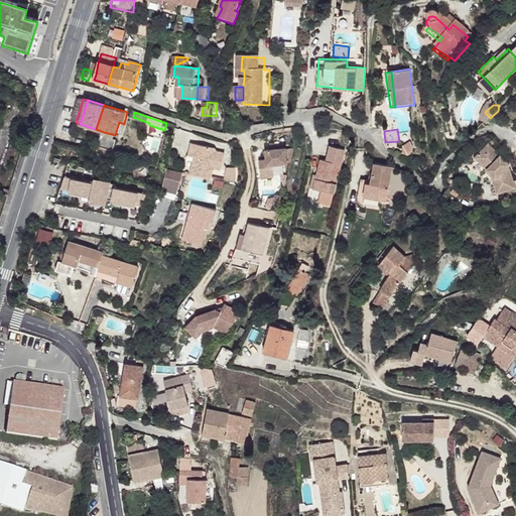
[(115,135),(104,132),(99,146),(115,151),(119,137),(115,135)]
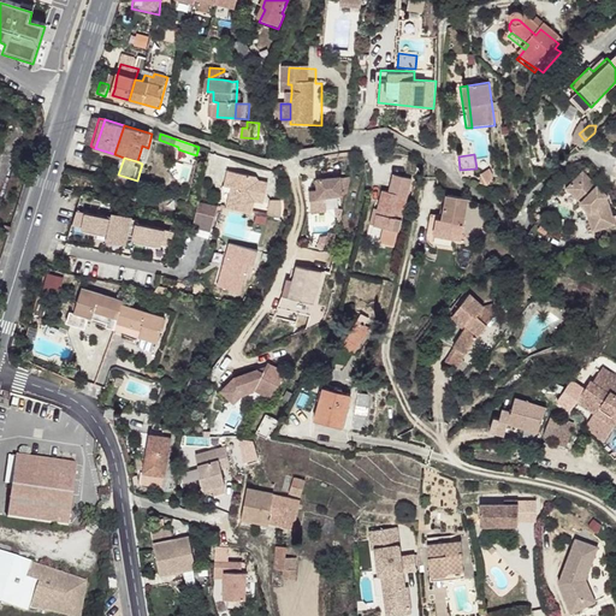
[(259,182),(231,173),(226,189),(234,191),(229,208),(253,215),(255,206),(265,209),(270,190),(261,188),(259,182)]
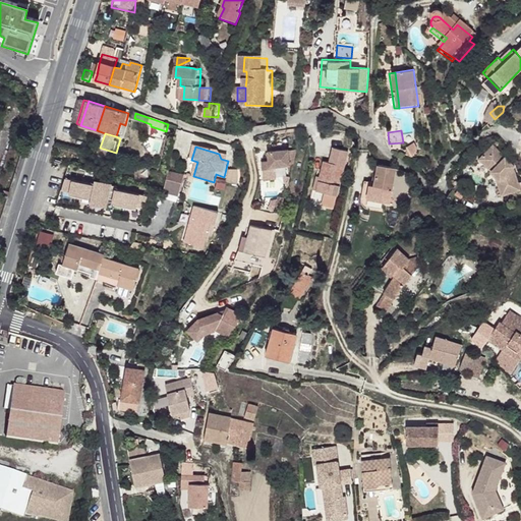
[(100,148),(98,154),(114,158),(116,153),(100,148)]
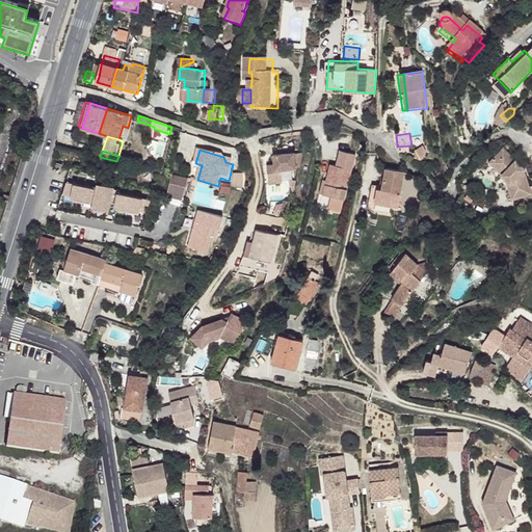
[(277,161),(271,161),(271,169),(278,170),(278,168),(298,167),(298,153),(277,152),(277,161)]
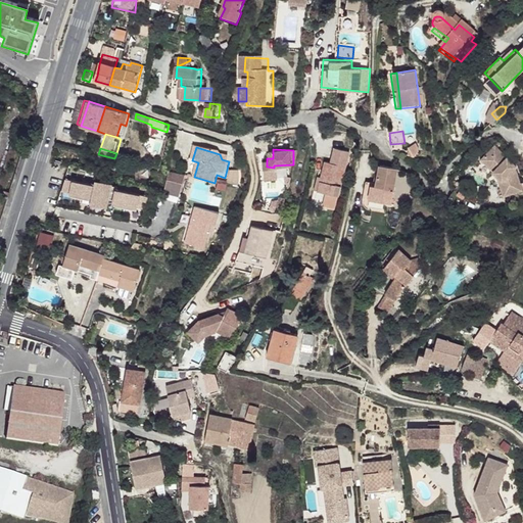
[(348,153),(335,150),(331,164),(325,163),(322,178),(318,192),(332,196),(338,197),(348,153)]
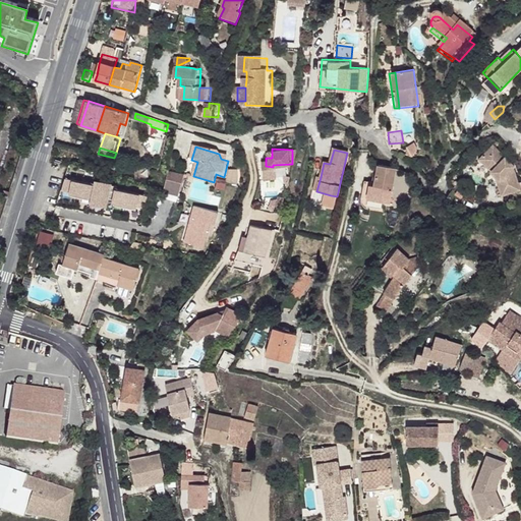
[(486,154),(479,161),(497,176),(500,191),(515,186),(512,175),(509,172),(513,168),(495,150),(489,156),(486,154)]
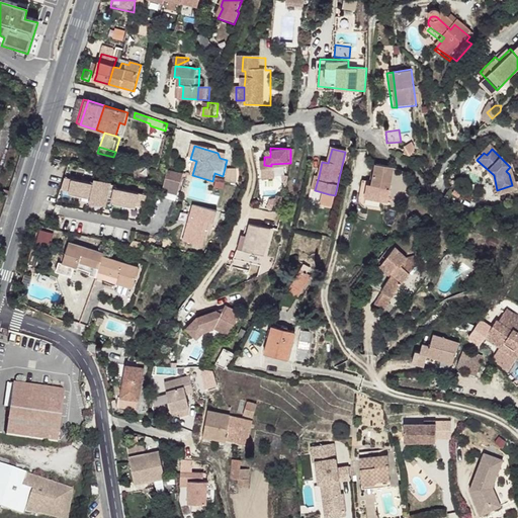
[(365,184),(365,191),(375,189),(377,202),(381,203),(386,203),(390,168),(371,166),(369,185),(365,184)]
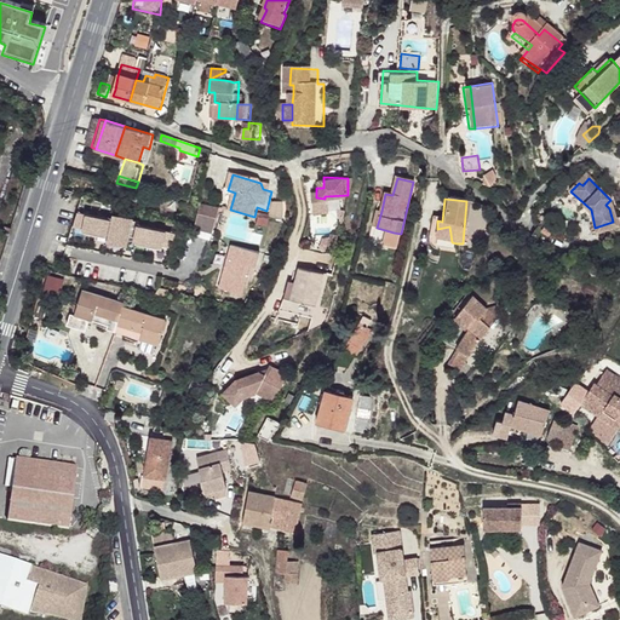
[(613,222),(595,228),(597,235),(619,229),(610,200),(606,205),(609,208),(613,222)]
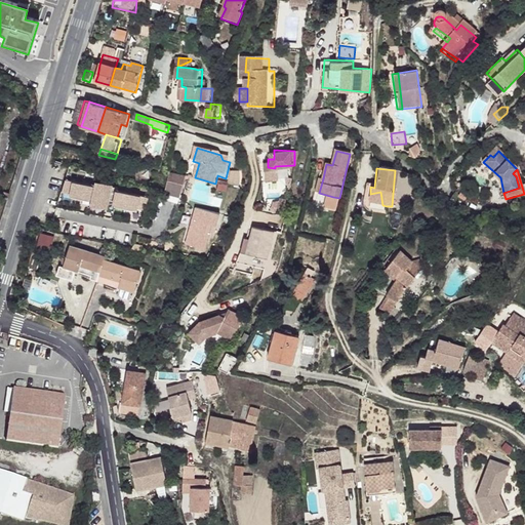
[(188,177),(170,172),(165,192),(164,198),(182,203),(188,177)]
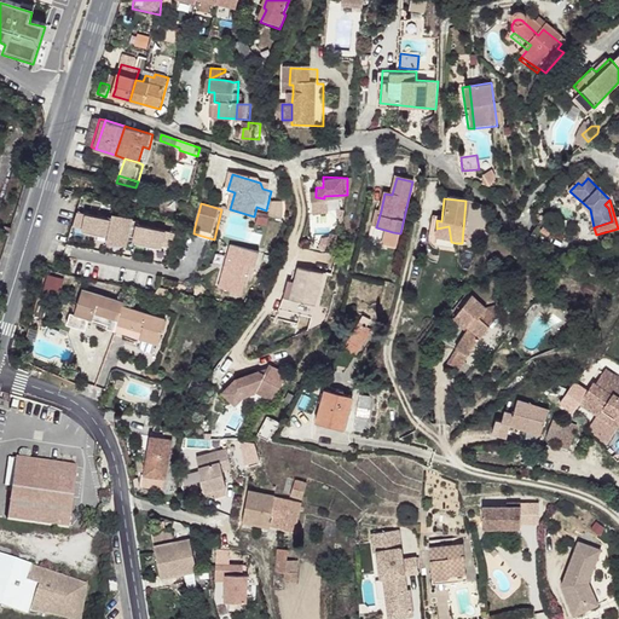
[(285,207),(272,206),(267,221),(284,226),(287,210),(285,207)]
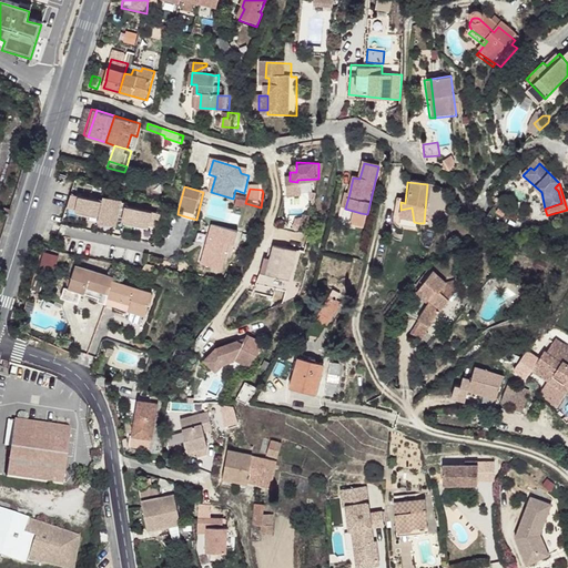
[(107,203),(73,194),(70,208),(103,216),(102,220),(119,225),(120,221),(129,223),(128,225),(161,234),(165,219),(132,210),(133,206),(108,200),(107,203)]
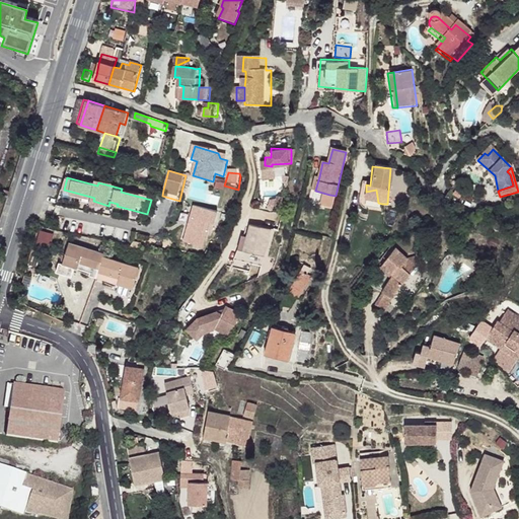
[(376,190),(366,192),(364,202),(378,203),(376,190)]
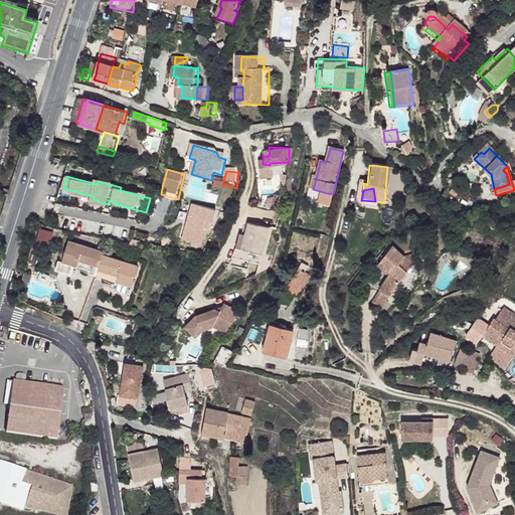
[(333,194),(327,193),(324,205),(330,206),(333,194)]
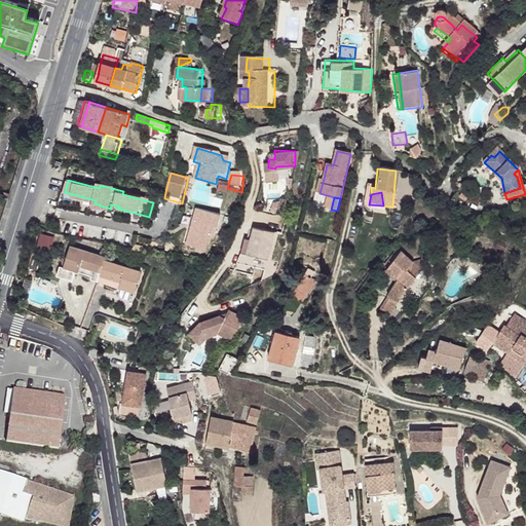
[(226,214),(200,209),(199,221),(204,221),(199,249),(214,252),(218,234),(223,235),(226,214)]
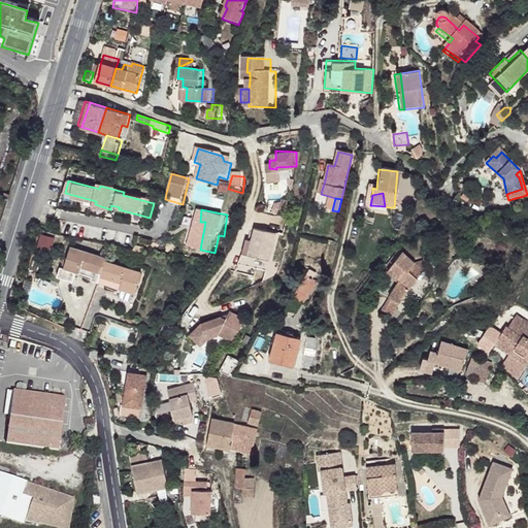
[(205,222),(200,222),(195,249),(200,250),(205,222)]
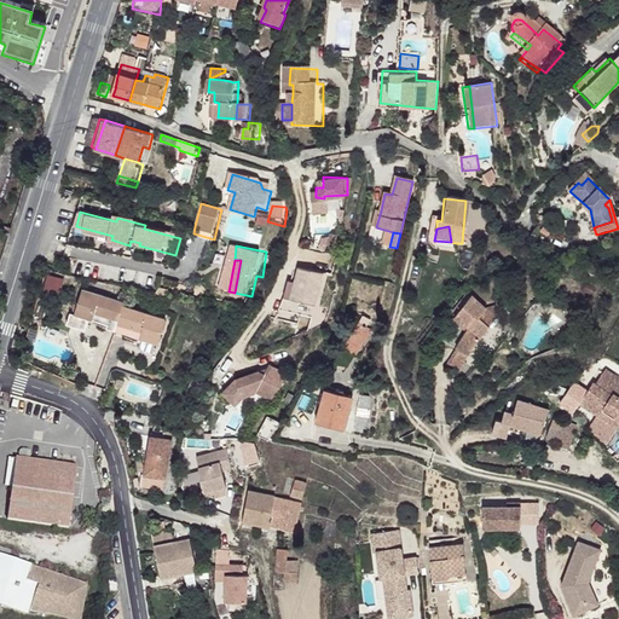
[(324,273),(299,266),(295,281),(290,299),(316,306),(324,273)]
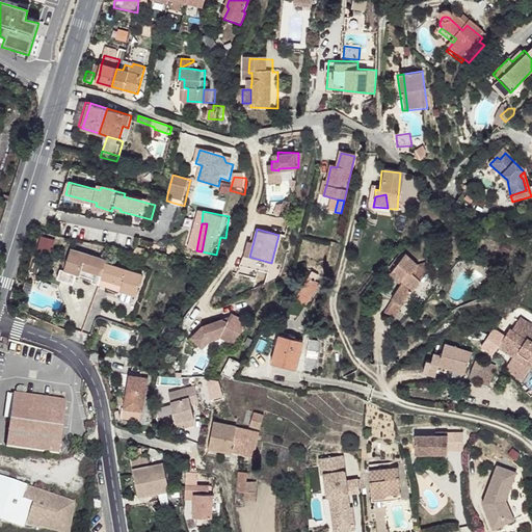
[(40,236),(38,247),(52,249),(54,238),(40,236)]
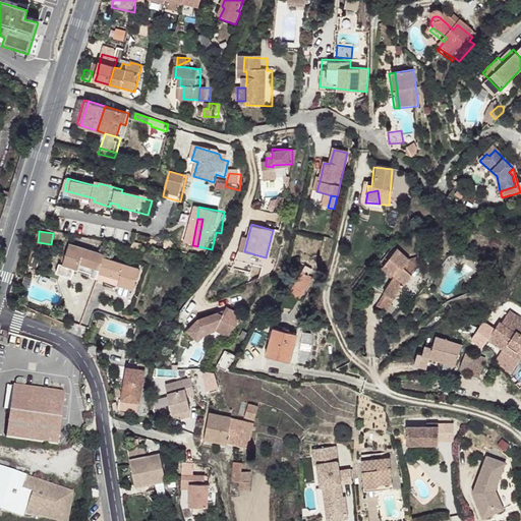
[(238,250),(244,251),(248,236),(242,235),(238,250)]
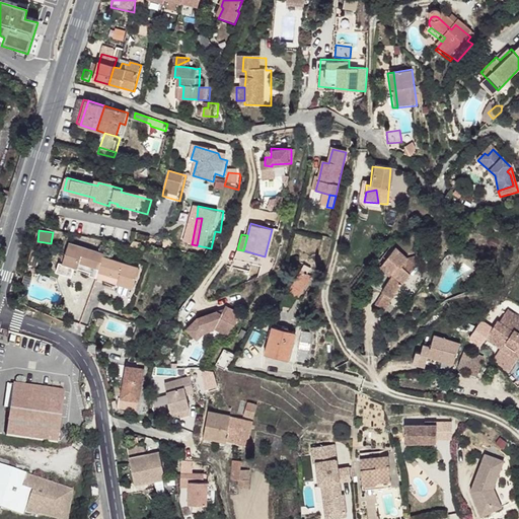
[(104,251),(70,243),(63,264),(91,273),(90,276),(96,278),(102,257),(104,251)]
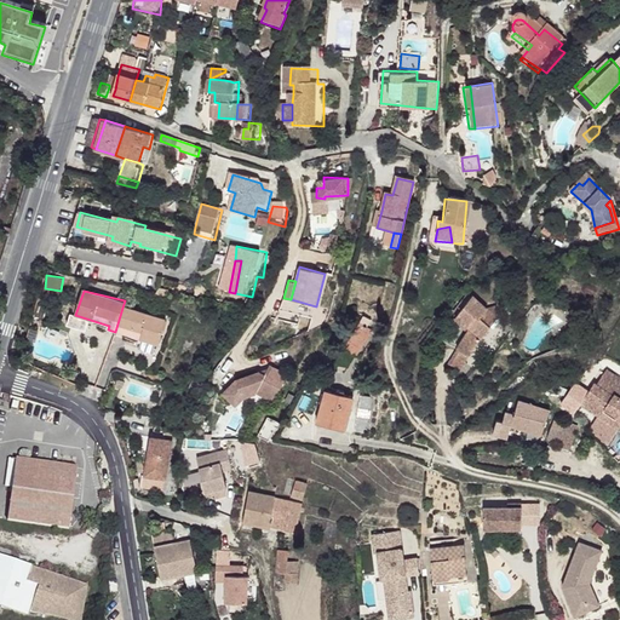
[(488,309),(472,296),(458,315),(472,327),(459,346),(464,350),(470,354),(491,326),(482,317),(488,309)]
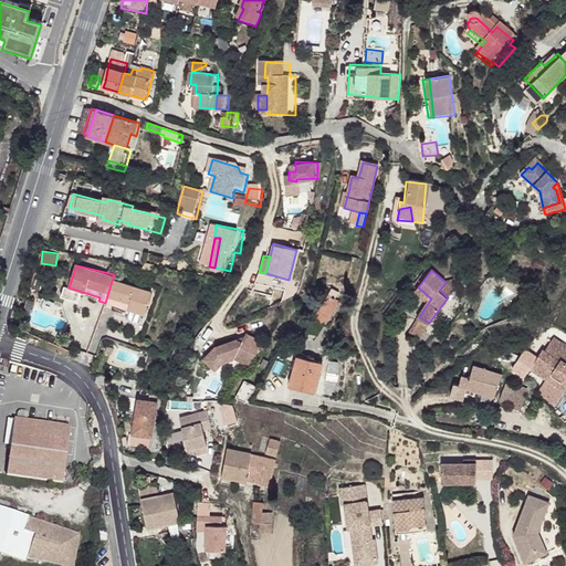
[(289,280),(265,273),(259,272),(255,283),(286,291),(289,280)]
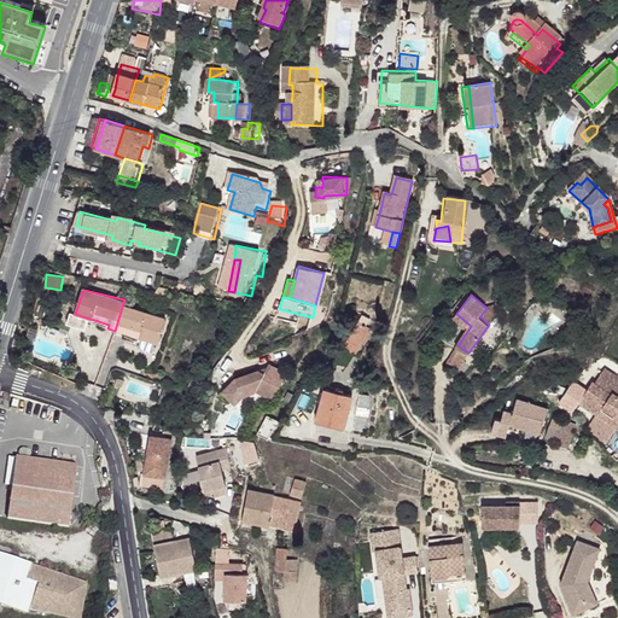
[(487,308),(481,316),(489,325),(499,310),(490,304),(487,308)]
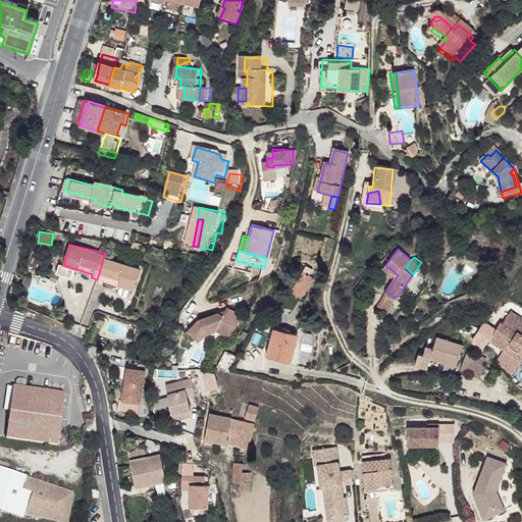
[(138,269),(103,259),(97,279),(133,289),(138,269)]
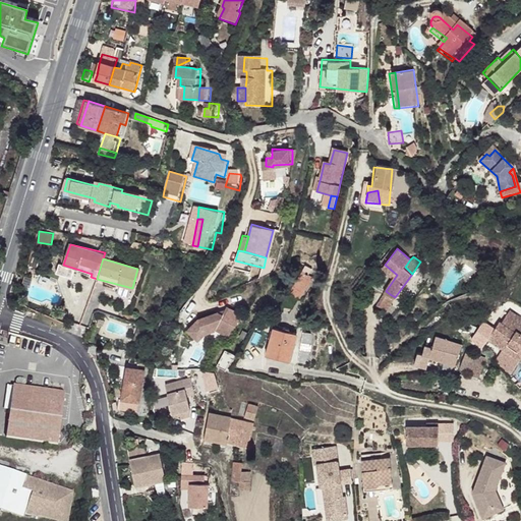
[(311,278),(299,273),(289,296),(301,301),(311,278)]
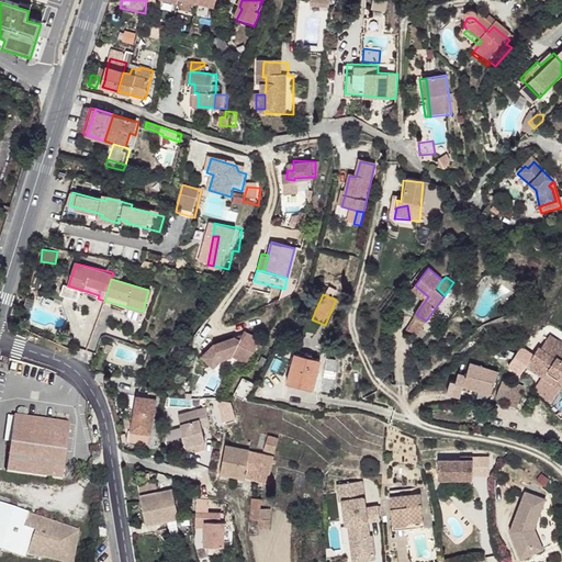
[(426,321),(420,317),(414,326),(420,330),(426,321)]
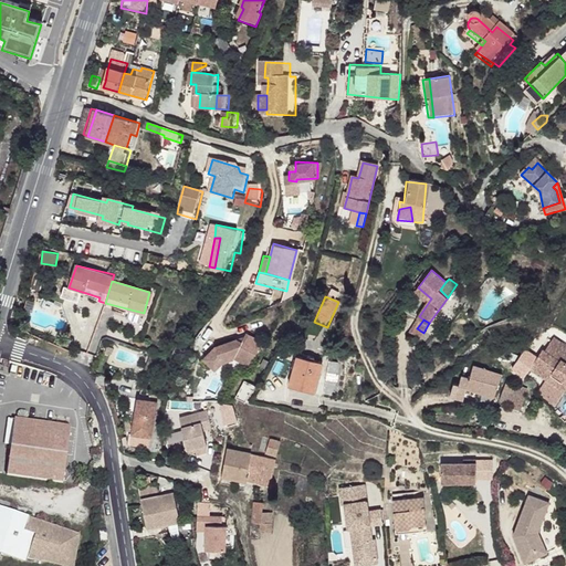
[(217,344),(203,355),(212,365),(218,359),(233,354),(234,356),(250,366),(264,343),(248,333),(247,335),(243,341),(239,337),(217,344)]
